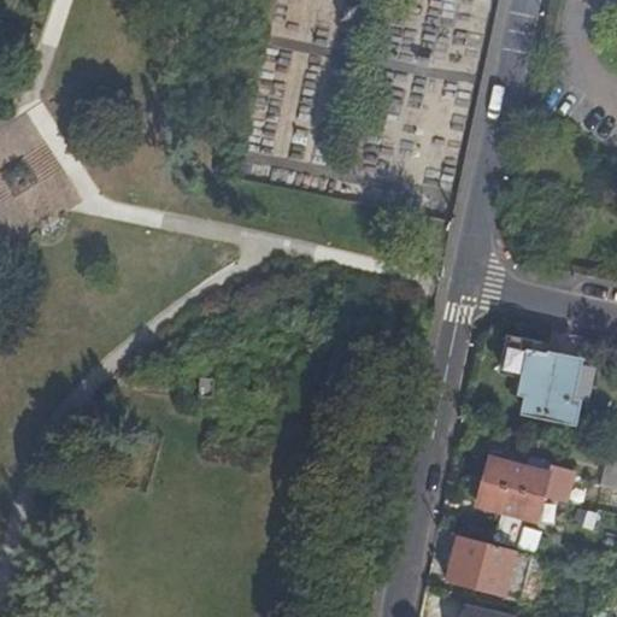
[(499,372),(518,377),(527,345),(528,340),(510,335),(499,372)]
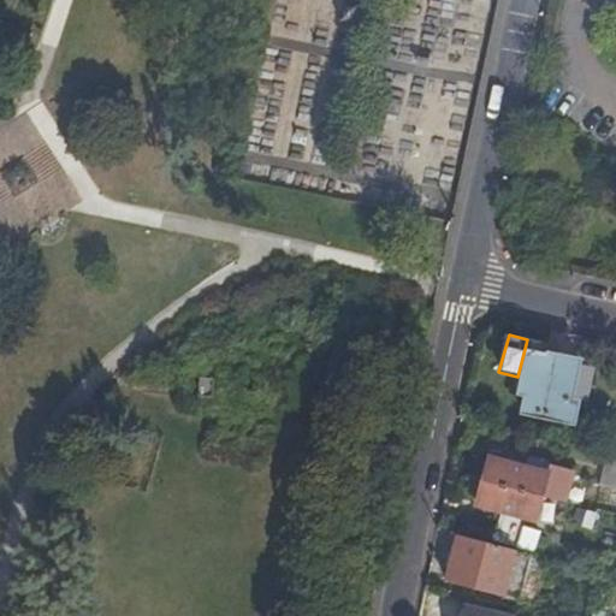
[(526,344),(517,377),(511,395),(521,398),(516,413),(570,428),(575,412),(566,409),(580,359),(526,344)]
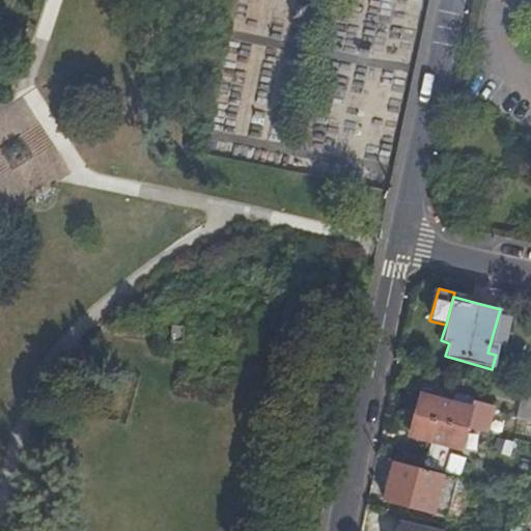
[(530,421),(530,394),(523,392),(515,418),(530,421)]
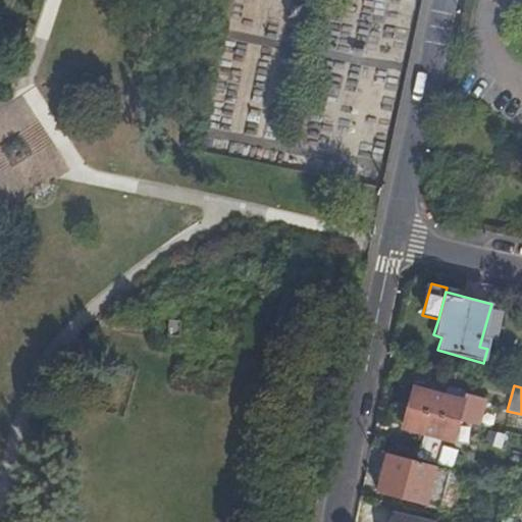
[(415,387),(410,408),(458,420),(473,424),(479,404),(415,387)]
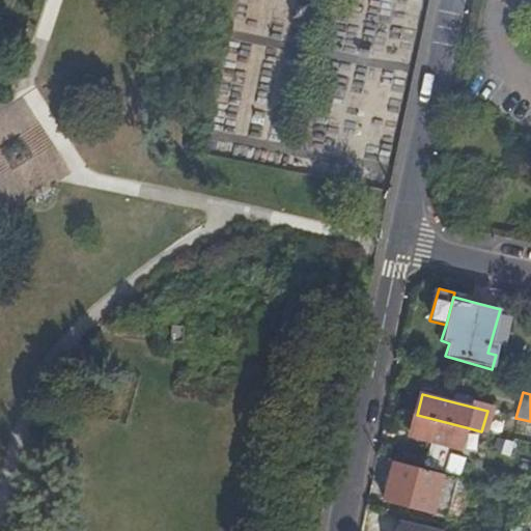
[(466,427),(417,415),(412,436),(431,442),(425,466),(445,471),(451,446),(460,448),(466,427)]
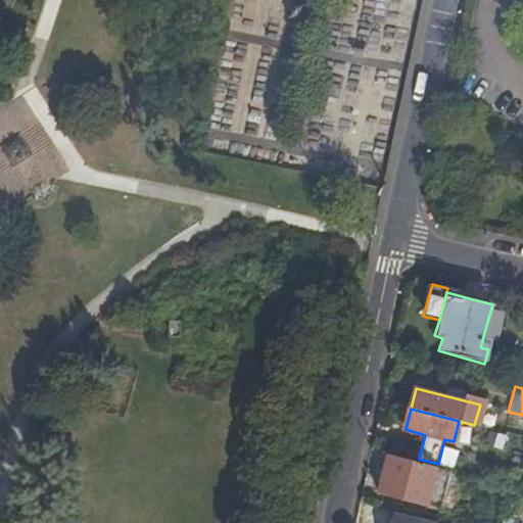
[(386,495),(447,512),(458,471),(437,466),(436,470),(395,459),(386,495)]
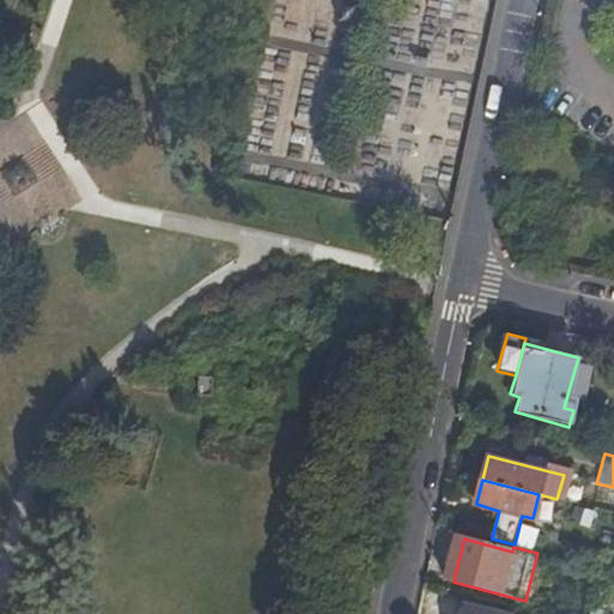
[(603,613),(609,595),(600,593),(593,613),(603,613)]
